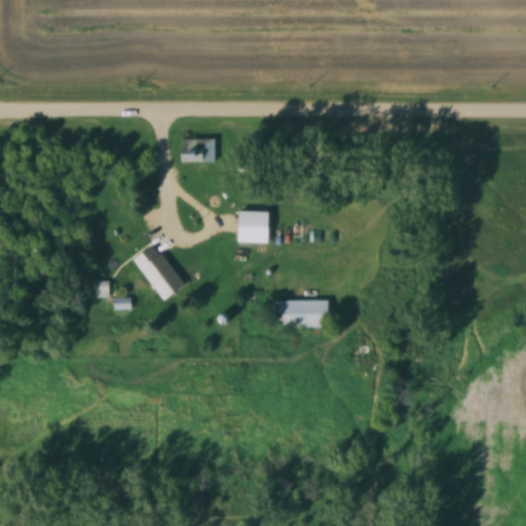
[(216,163),(216,140),(181,140),(181,163),(216,163)]
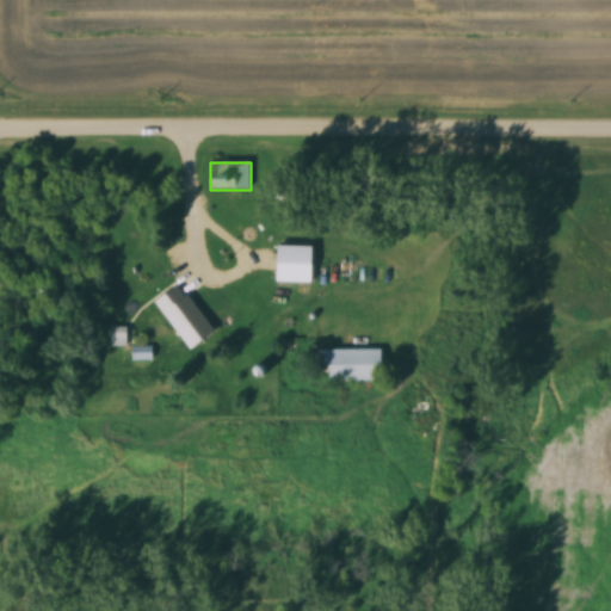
[(275,279),(298,279),(298,263),(275,263),(275,279)]
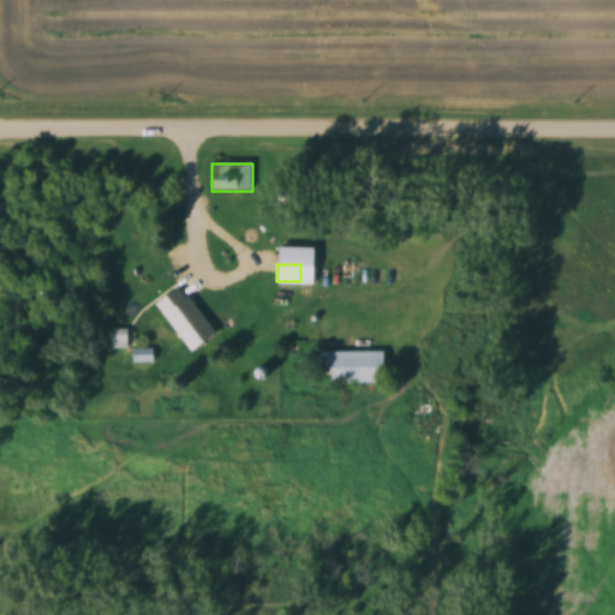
[(160,304),(193,353),(219,336),(185,287),(160,304)]
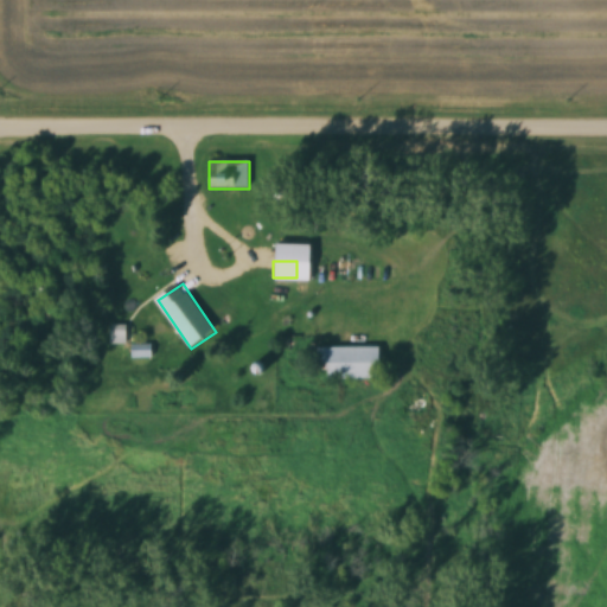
[(126,345),(126,325),(112,325),(112,345),(126,345)]
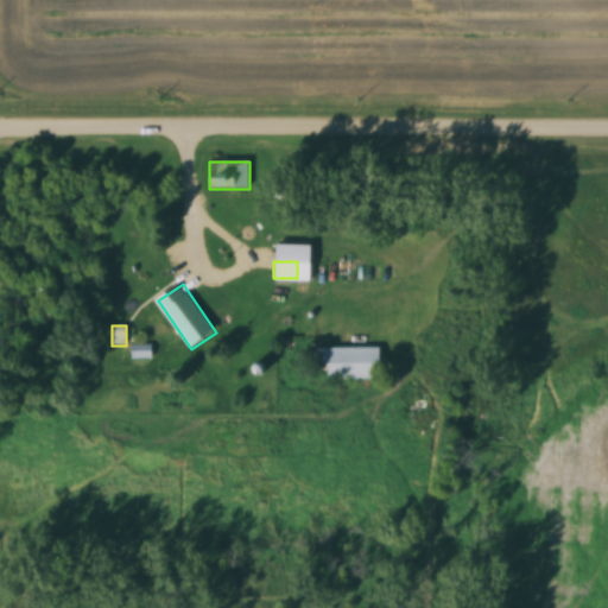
[(133,347),(133,359),(152,359),(152,347),(133,347)]
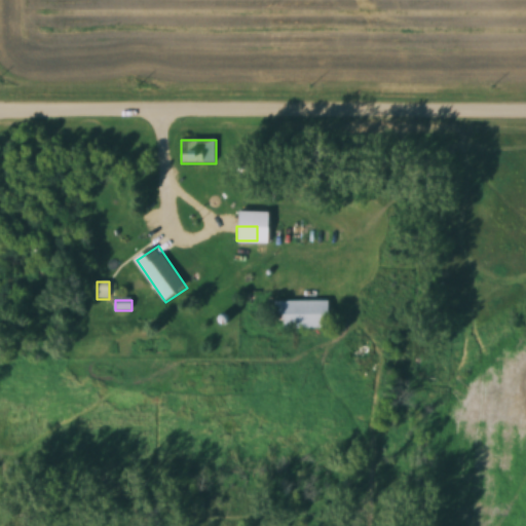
[(272,301),(272,323),(286,323),(286,329),(331,329),(331,301),(272,301)]
